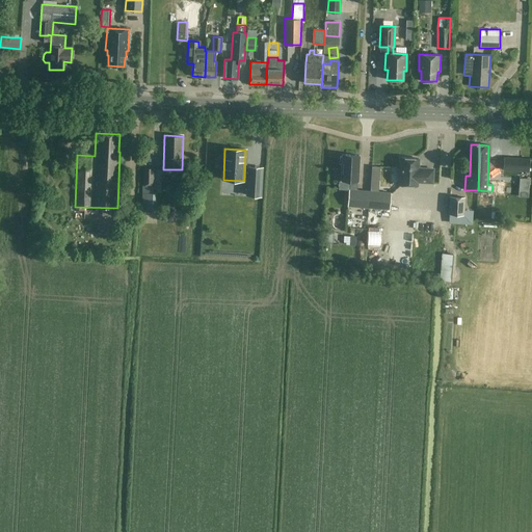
[(368,208),(370,191),(356,190),(356,182),(357,182),(358,156),(342,155),(342,157),(340,157),(339,164),(342,164),(341,181),(350,181),(349,189),(348,189),(347,206),(368,208)]
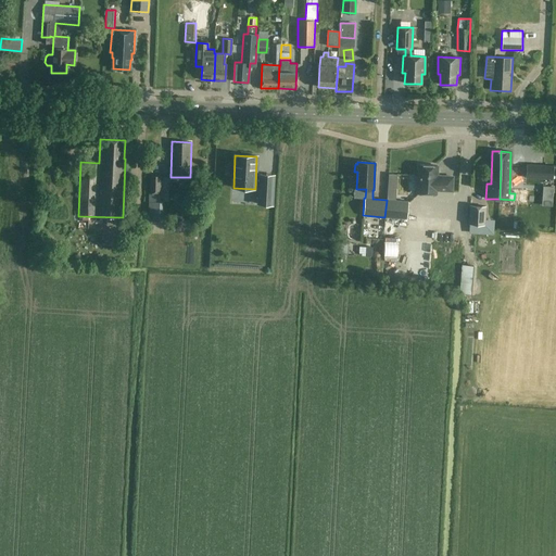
[(419,165),(417,193),(436,194),(436,190),(452,191),(453,177),(437,176),(438,166),(419,165)]
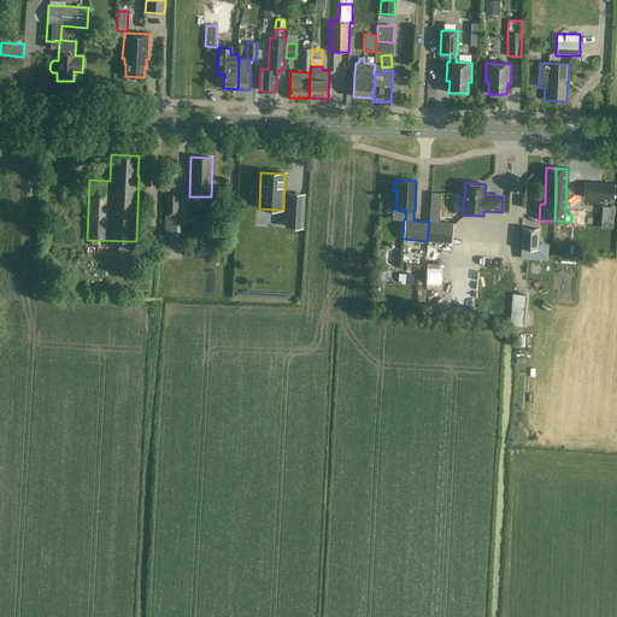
[(301,228),(303,209),(304,194),(289,194),(287,227),(301,228)]
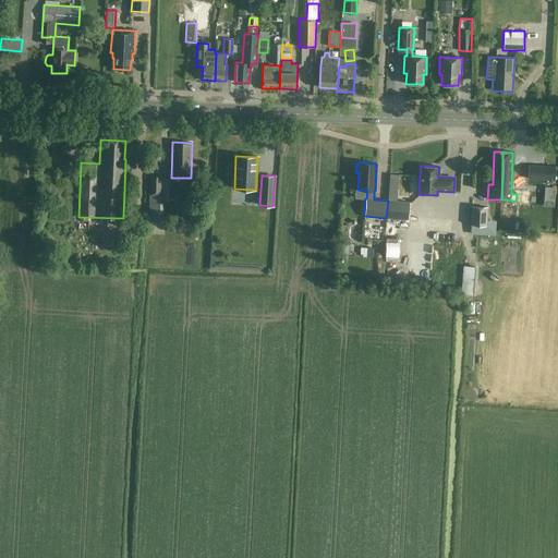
[(150,177),(149,194),(149,203),(148,214),(162,214),(162,203),(160,203),(160,195),(161,177),(150,177)]
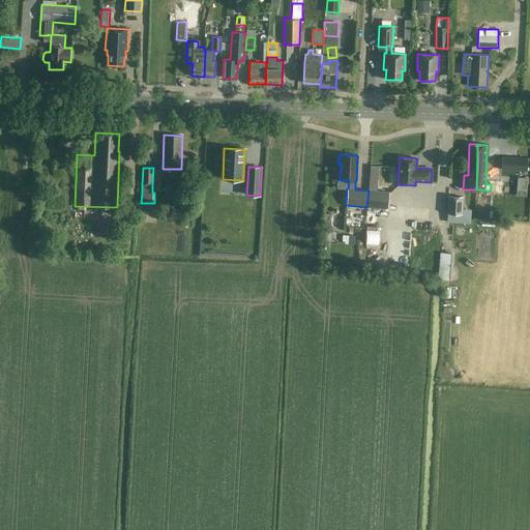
[(514,176),(516,170),(502,169),(501,181),(510,182),(511,176),(514,176)]
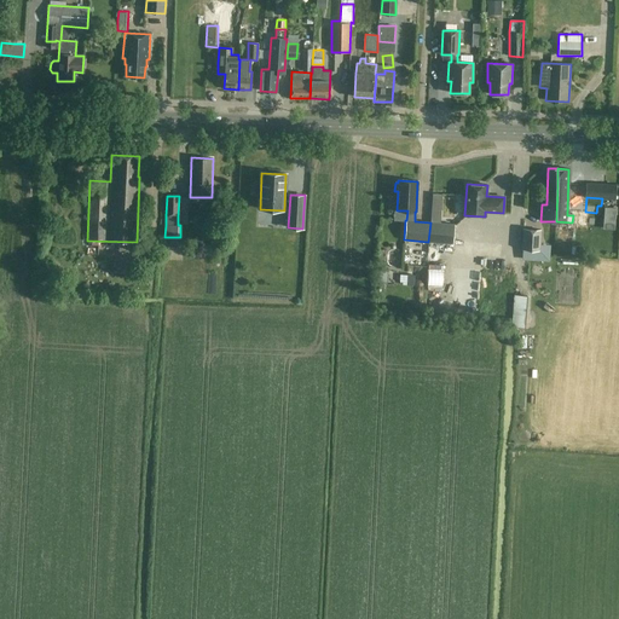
[(455,224),(431,223),(428,242),(453,244),(455,224)]
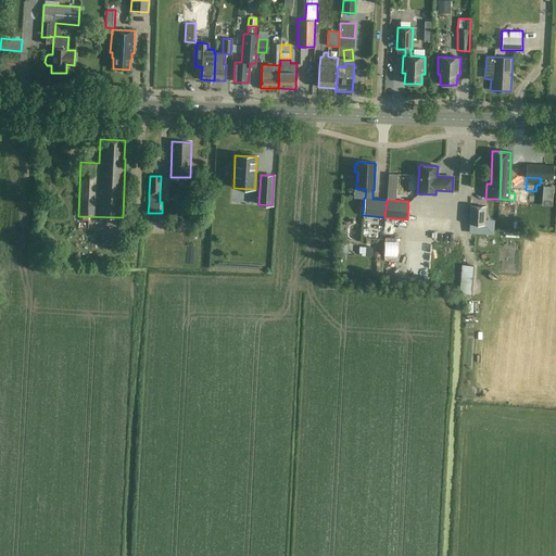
[(469,224),(476,224),(476,228),(490,229),(490,219),(485,219),(485,206),(470,205),(469,224)]
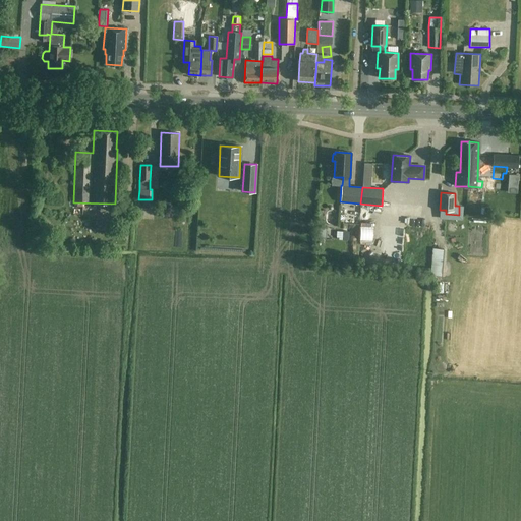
[(140,215),(154,216),(154,207),(140,207),(140,215)]
